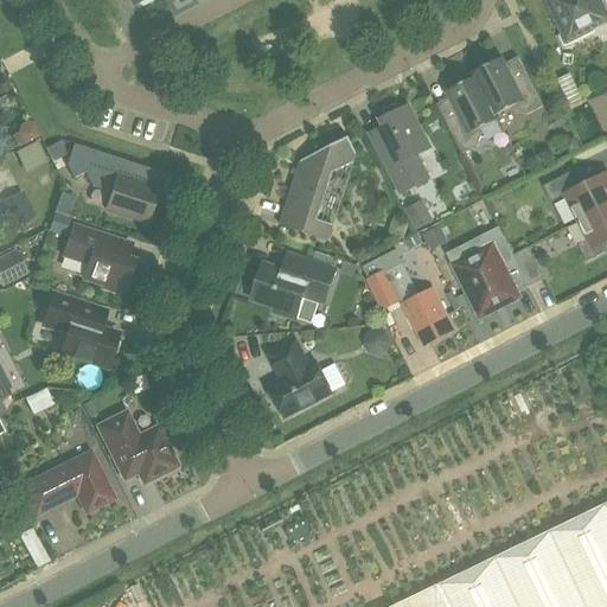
[(606,0),(547,0),(563,31),(558,33),(566,45),(595,31),(594,30),(606,23),(606,0)]
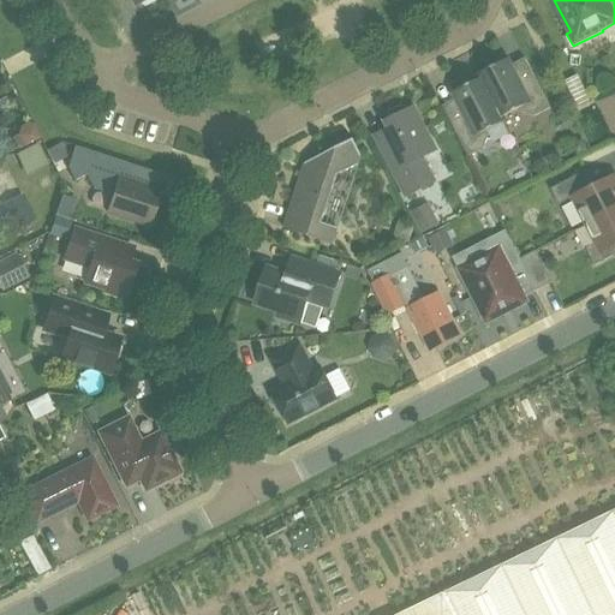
[(507,58),(479,72),(505,120),(502,115),(519,107),(521,112),(536,115),(551,107),(535,75),(520,83),(511,65),(507,58)]
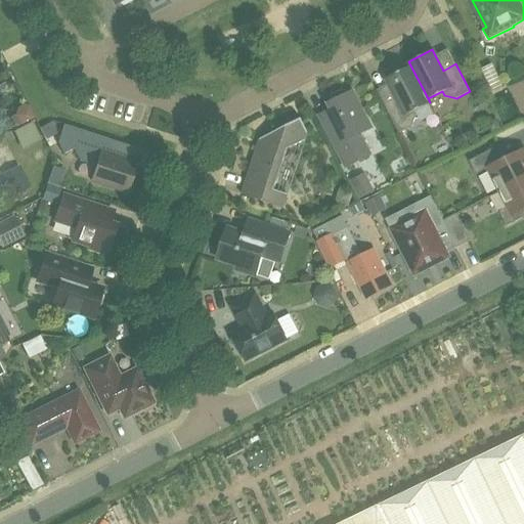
[(395,102),(386,107),(392,120),(399,132),(412,125),(417,114),(415,111),(430,102),(408,61),(407,62),(409,66),(392,75),(387,78),(390,83),(386,85),(395,102)]
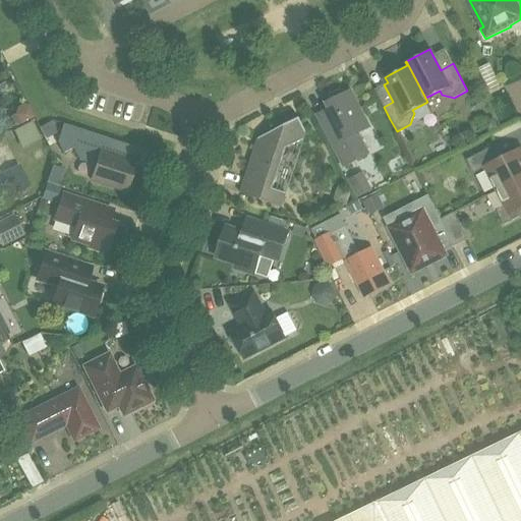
[(332,100),(327,103),(330,108),(319,114),(344,165),(367,153),(357,132),(369,126),(350,91),(345,93),(343,90),(339,89),(332,93),(331,96),(332,100)]
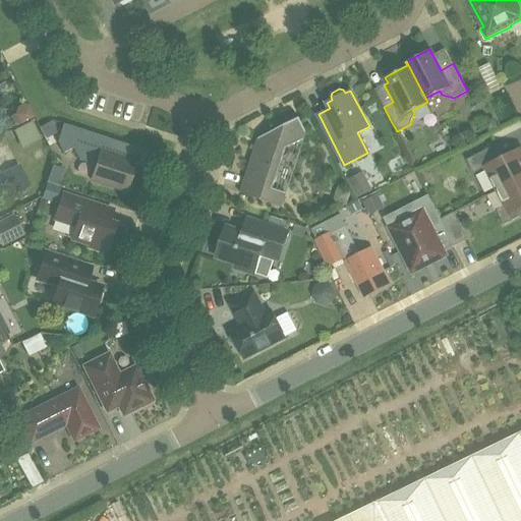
[(16,108),(15,114),(9,117),(14,127),(23,122),(34,117),(27,106),(21,105),(16,108)]
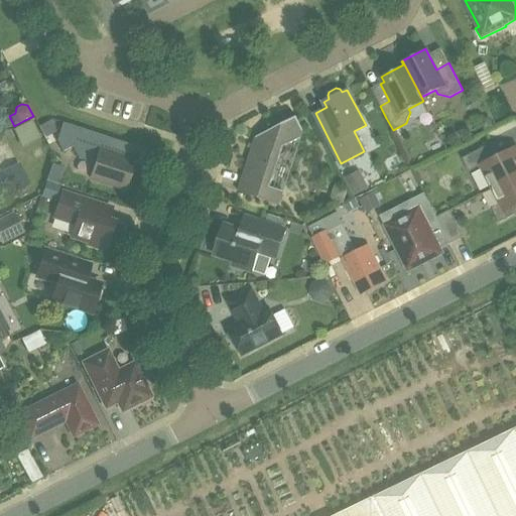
[(257,136),(239,190),(278,204),(283,190),(270,186),(283,148),(300,139),(303,129),(296,116),(257,136)]
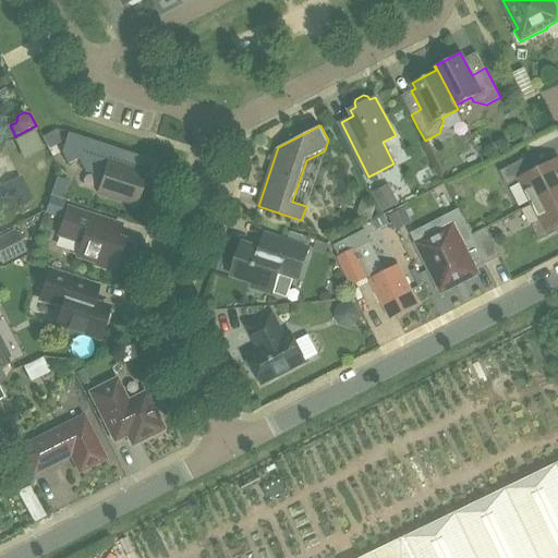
[(19,140),(27,158),(46,148),(37,130),(19,140)]
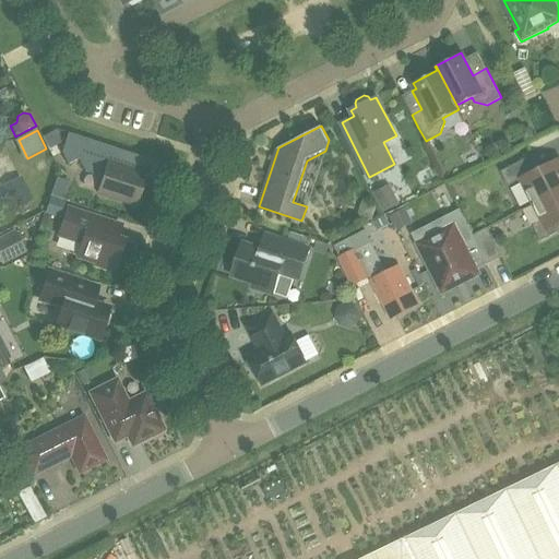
[(68,132),(61,152),(68,164),(79,158),(85,171),(97,176),(100,182),(97,192),(134,204),(144,175),(117,165),(121,150),(68,132)]
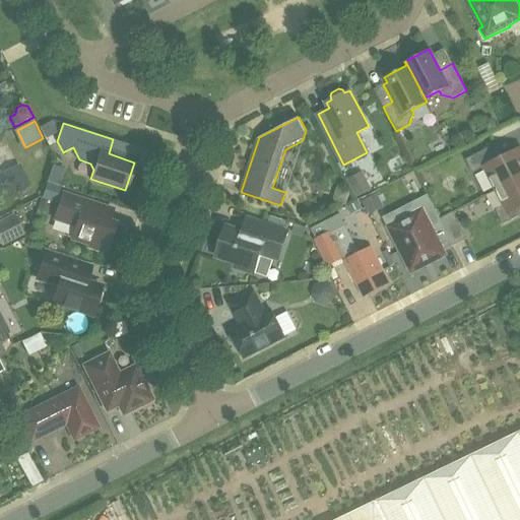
[(519,146),(497,159),(491,146),(466,158),(472,172),(483,166),(496,189),(519,177),(519,146)]
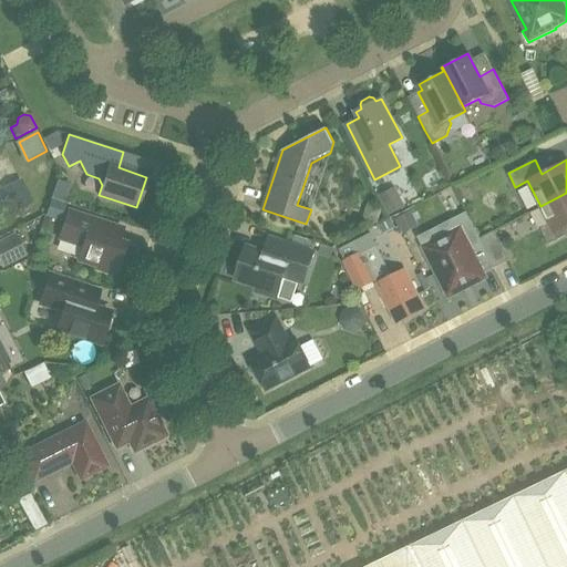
[(32,204),(20,179),(1,188),(13,213),(32,204)]
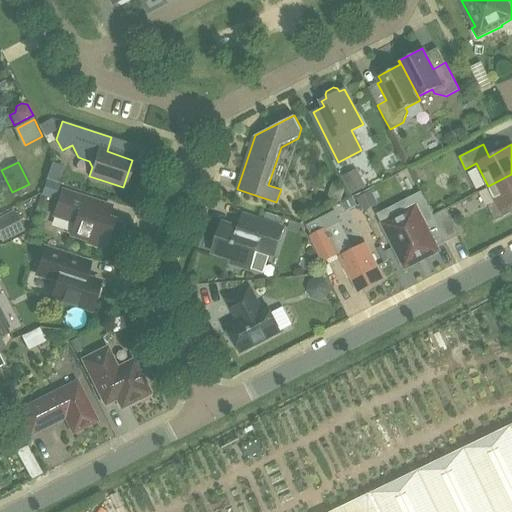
[(47,187),(59,191),(67,166),(56,162),(47,187)]
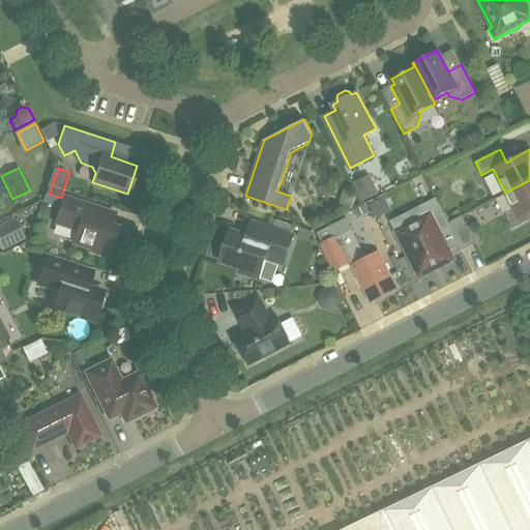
[(379,194),(369,175),(353,183),(363,202),(379,194)]
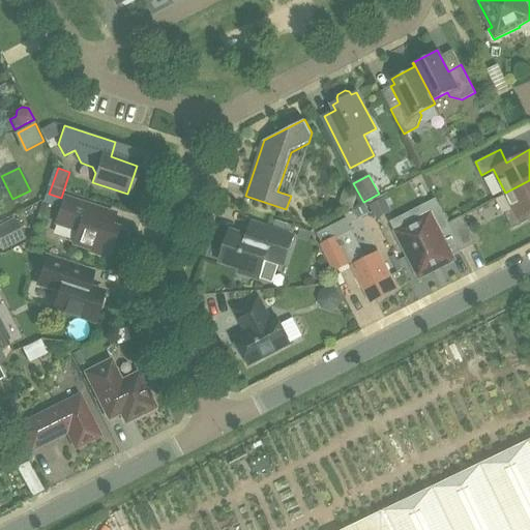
[(529,180),(505,193),(513,209),(505,213),(512,228),(529,218),(529,180)]
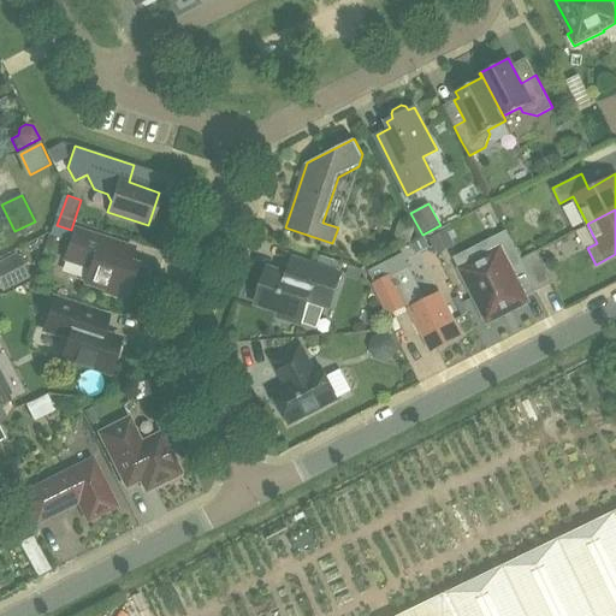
[(126,295),(136,265),(130,262),(135,249),(111,241),(75,229),(65,259),(90,267),(86,282),(105,288),(104,292),(120,297),(122,294),(126,295)]
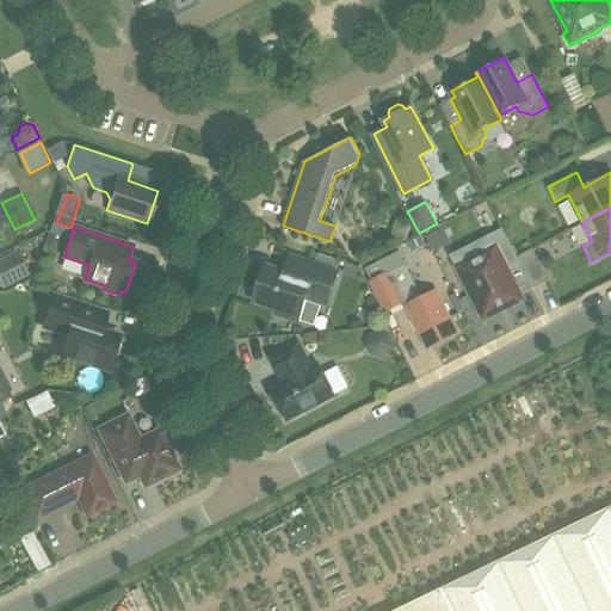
[(436,252),(454,247),(449,229),(431,234),(436,252)]
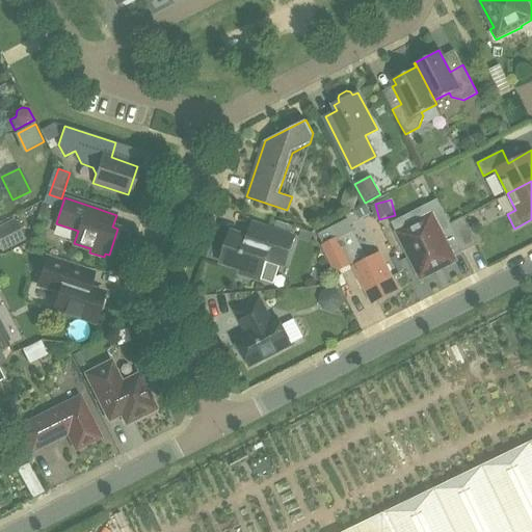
[(464,250),(450,223),(440,202),(406,218),(410,225),(399,232),(421,276),(454,260),(452,257),(464,250)]
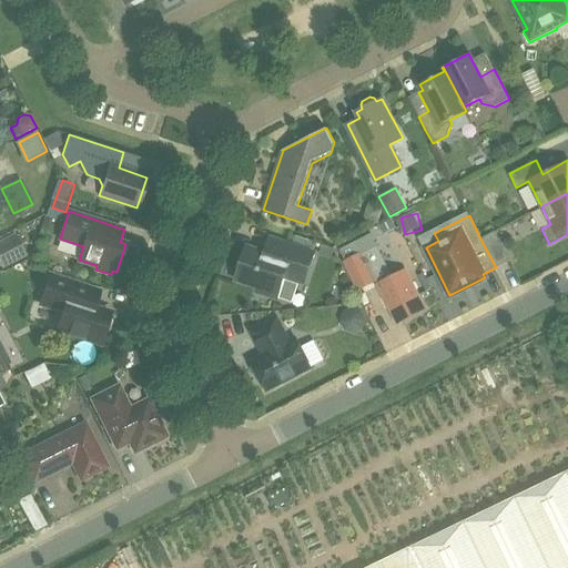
[(495,231),(480,239),(496,267),(510,260),(495,231)]
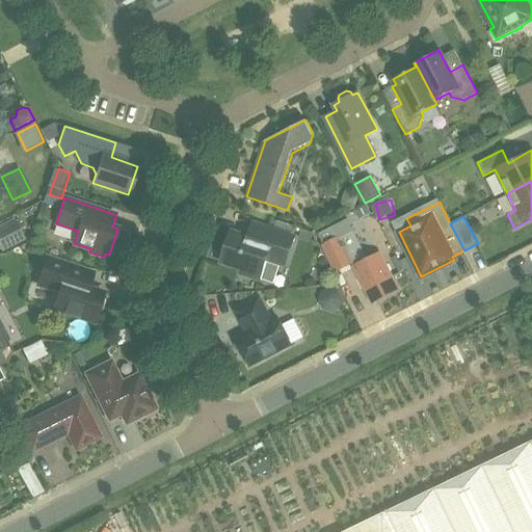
[(14,218),(0,224),(0,249),(1,253),(25,240),(14,218)]
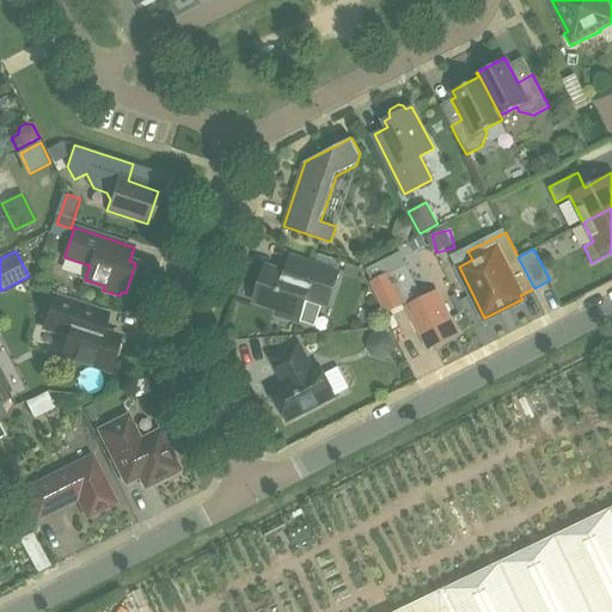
[(398,251),(366,268),(372,281),(387,311),(403,304),(403,303),(389,276),(407,267),(398,251)]
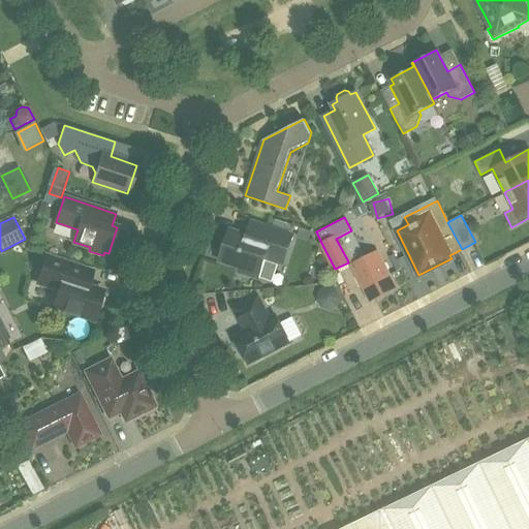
[(247,236),(232,231),(228,246),(223,248),(219,259),(239,266),(242,271),(258,277),(265,256),(275,260),(277,254),(285,256),(292,236),(251,222),(247,236)]
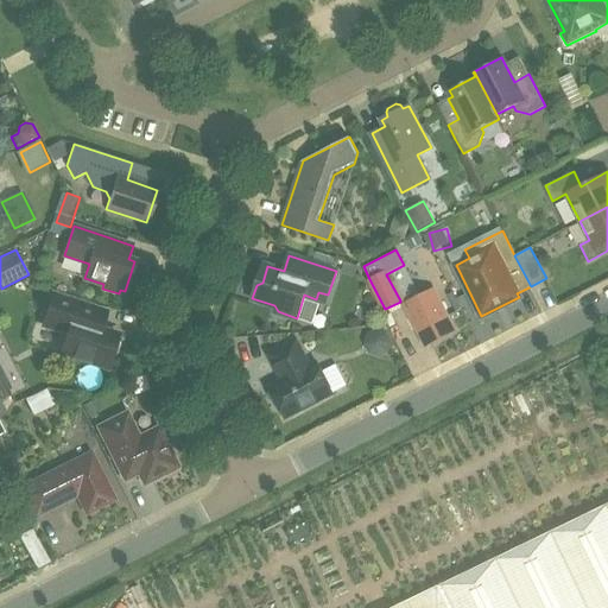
[(404,265),(386,274),(400,301),(400,302),(401,304),(405,302),(405,304),(426,344),(454,330),(434,290),(419,296),(404,265)]
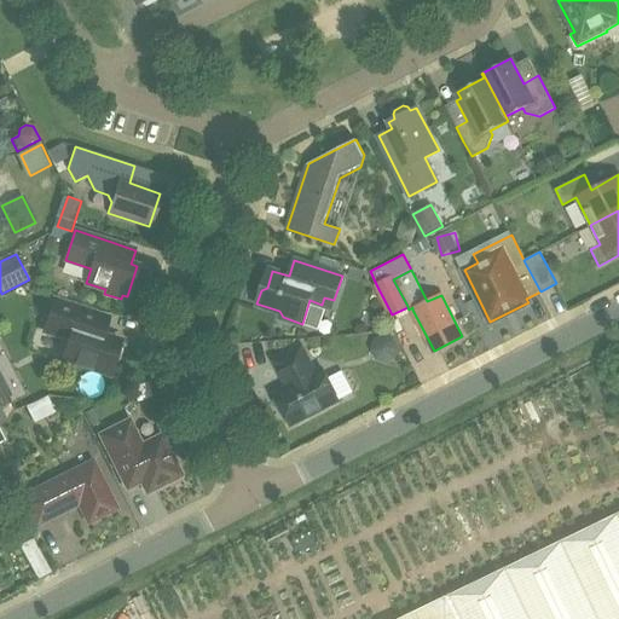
[(103,335),(108,318),(53,300),(44,330),(69,339),(62,359),(110,374),(114,362),(119,359),(121,350),(120,345),(121,341),(103,335)]
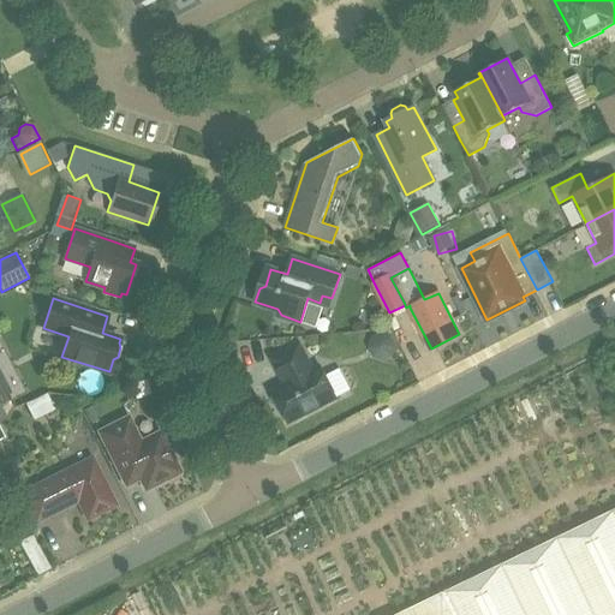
[(275,395),(272,399),(279,411),(284,410),(290,422),(336,398),(351,390),(339,369),(326,376),(322,371),(320,366),(314,370),(299,342),(272,357),(281,375),(286,384),(273,390),(275,395)]
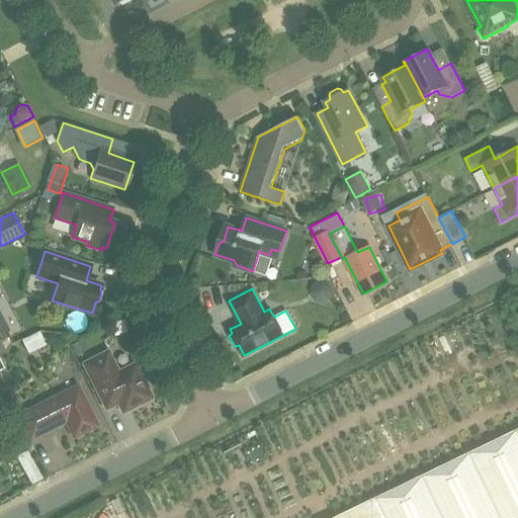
[(0,338),(13,332),(0,306),(0,338)]
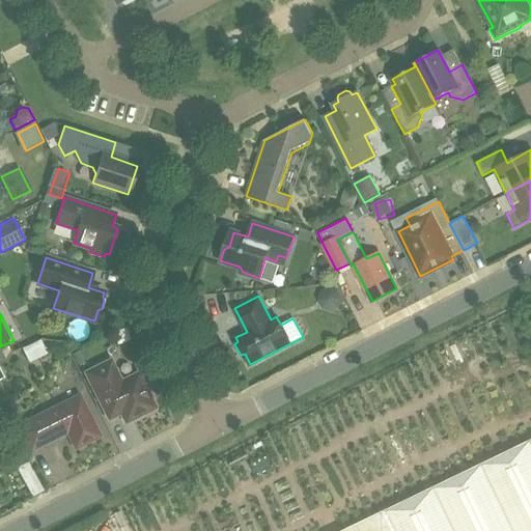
[(32,361),(49,355),(44,341),(27,347),(32,361)]
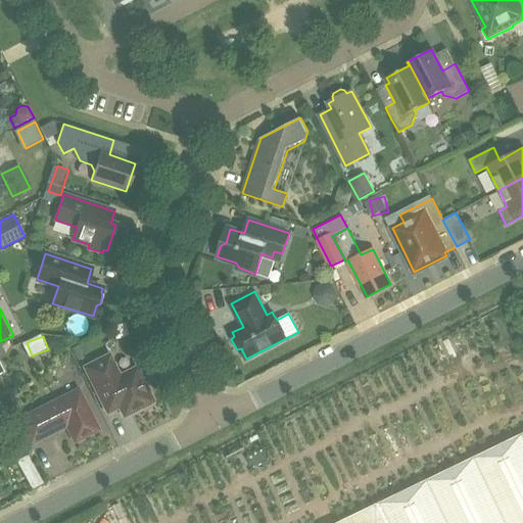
[(136,367),(120,375),(108,354),(84,367),(107,413),(119,407),(124,416),(153,401),(136,367)]
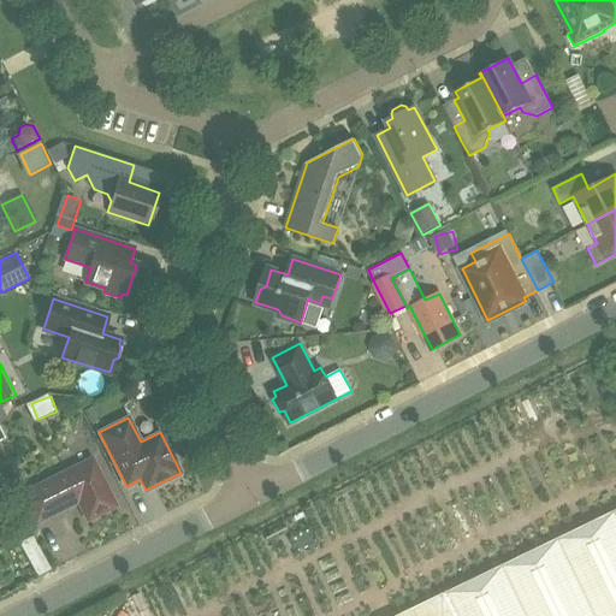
[(92,458),(21,495),(35,522),(78,501),(88,520),(116,505),(92,458)]
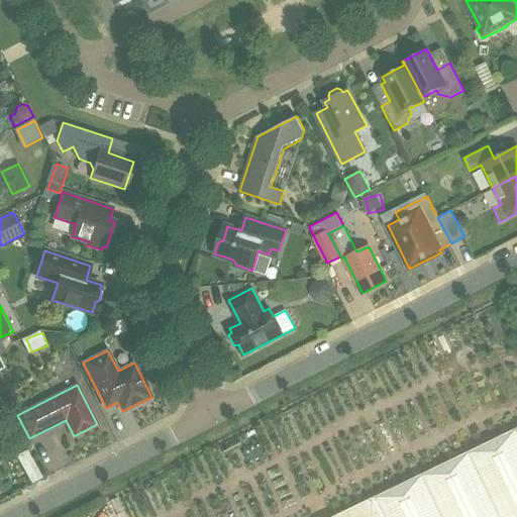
[(516,516),(516,427),(331,516),(516,516)]
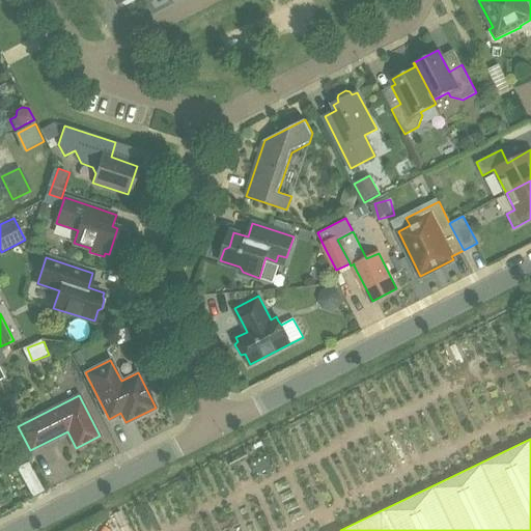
[(23,484),(33,478),(26,464),(15,470),(23,484)]
